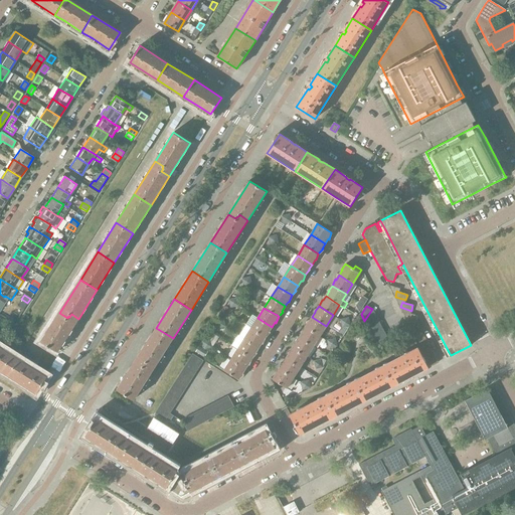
[(222,310),(219,314),(226,319),(229,315),(223,311),(222,310)]
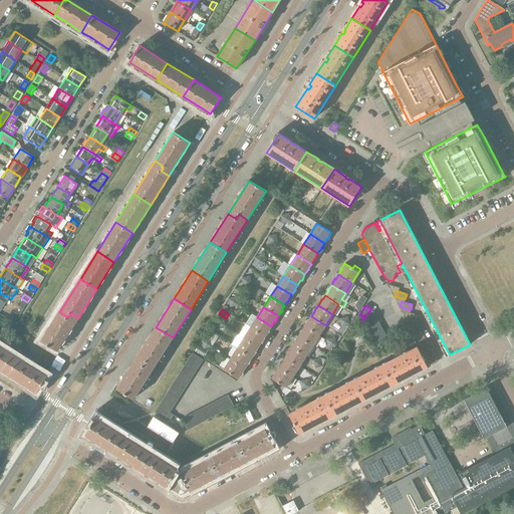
[(374,315),(369,311),(363,320),(367,326),(372,317),(374,315)]
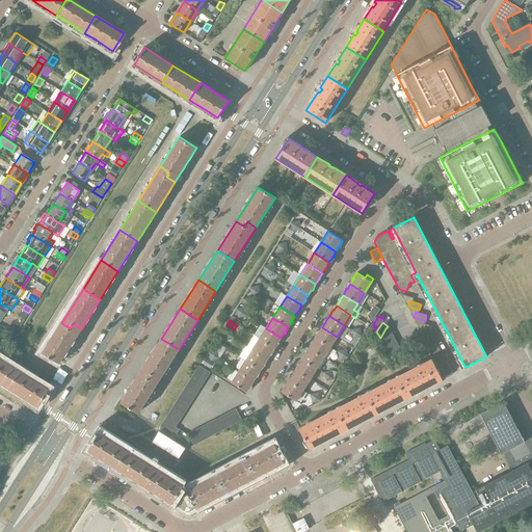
[(72,327),(71,326),(70,328),(61,323),(43,352),(59,364),(81,329),(74,324),(72,327)]
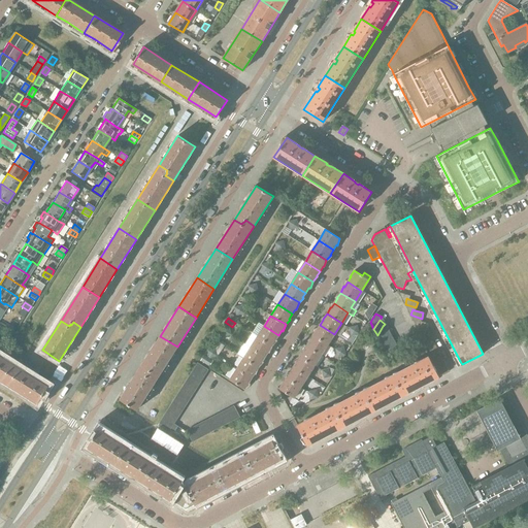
[(429,324),(421,321),(419,321),(417,326),(427,330),(429,324)]
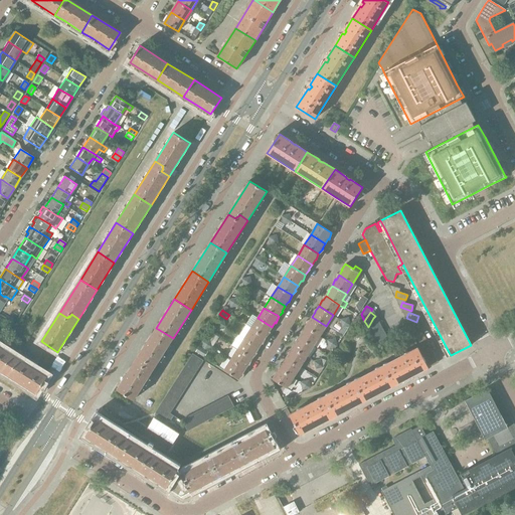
[(326,326),(312,317),(310,321),(309,321),(306,327),(320,336),(326,326)]
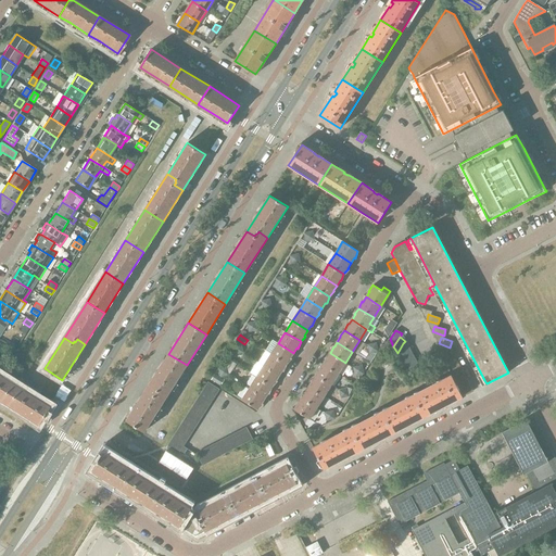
[(290,357),(293,353),(278,343),(270,355),(286,364),(291,358),(290,357)]
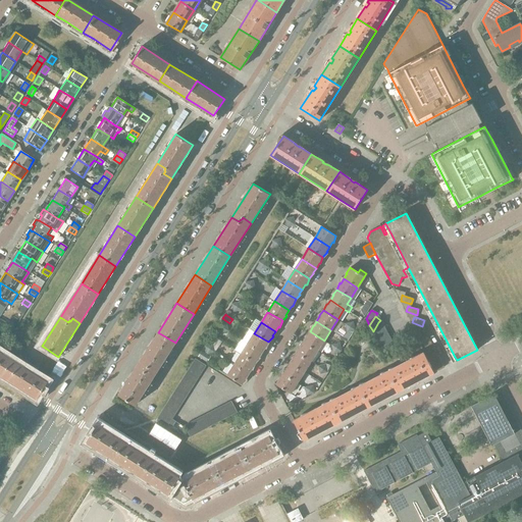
[(376,338),(381,329),(383,326),(378,322),(373,331),(376,338)]
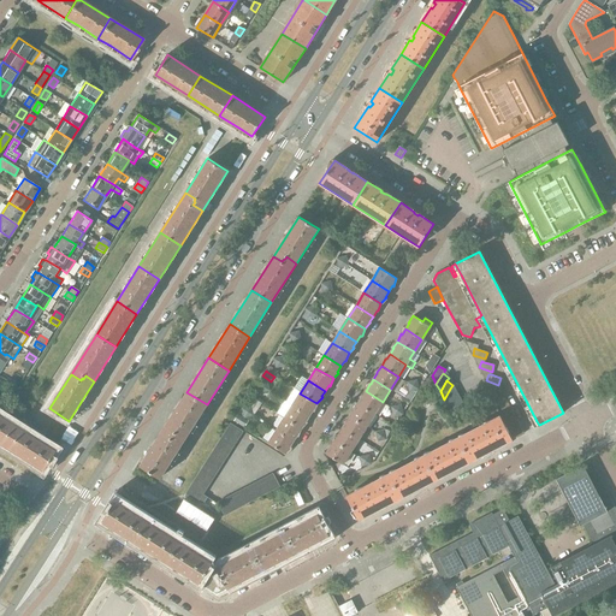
[(508,391),(497,388),(496,388),(493,394),(505,398),(508,391)]
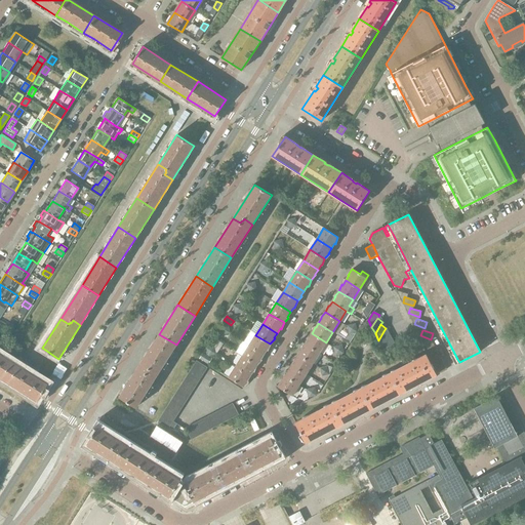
[(389,334),(384,331),(378,340),(381,346),(388,337),(389,334)]
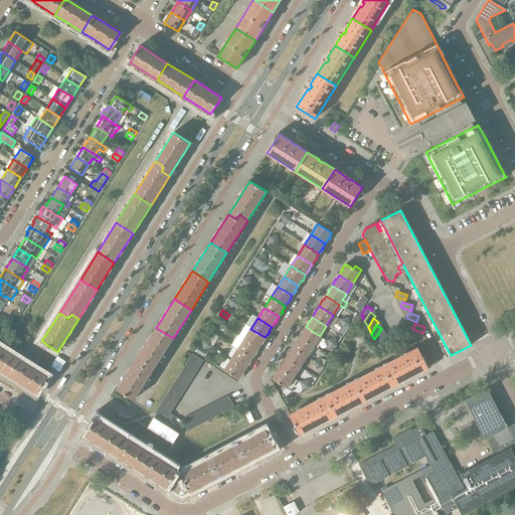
[(320,336),(306,327),(302,332),(302,333),(299,337),(313,346),(320,336)]
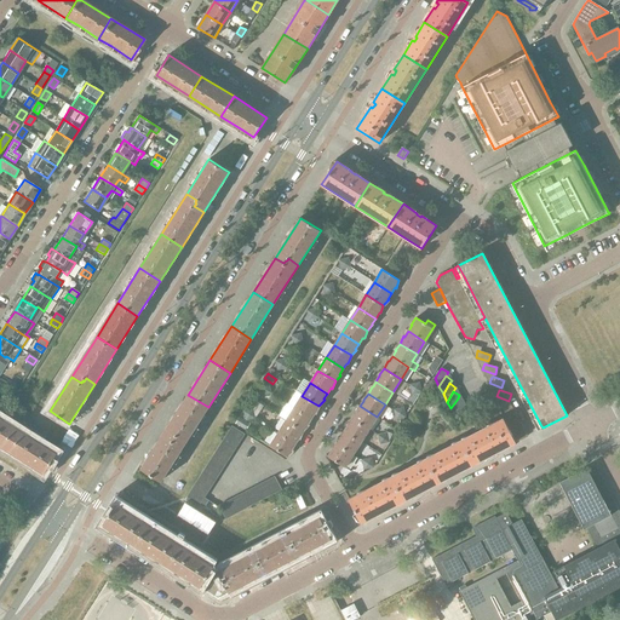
[(166,429),(176,435),(173,437),(174,438),(172,441),(183,447),(208,407),(188,395),(166,429)]
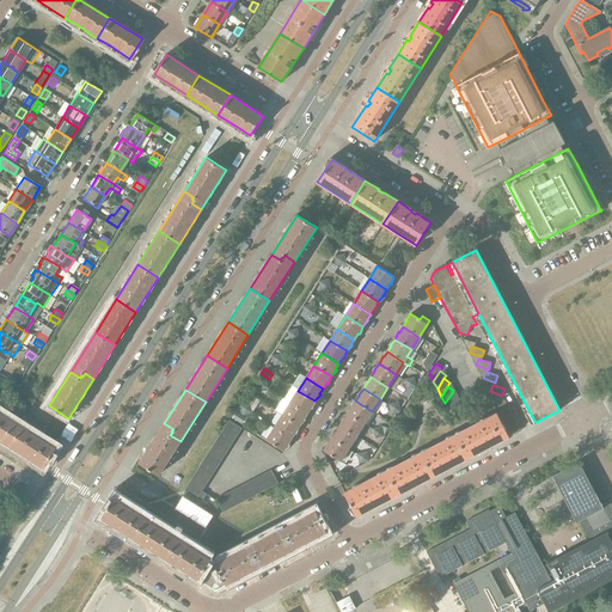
[(291,403),(297,407),(307,414),(311,408),(312,408),(314,401),(298,391),(291,403)]
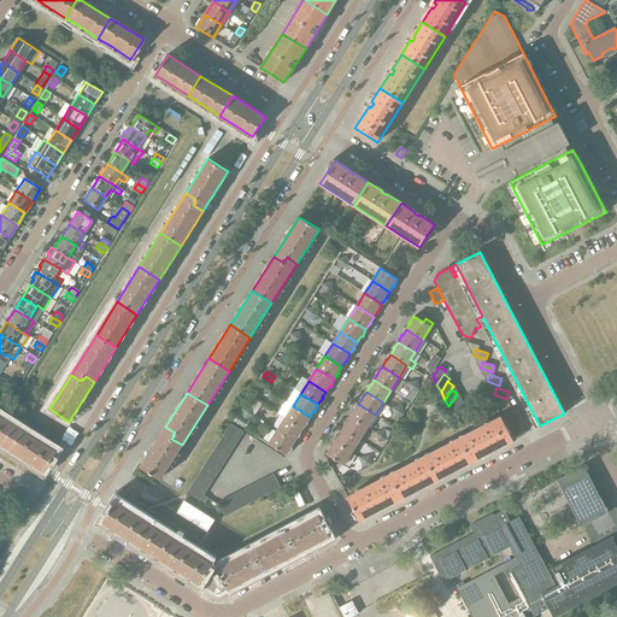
[(452,415),(459,404),(462,400),(456,397),(448,406),(452,415)]
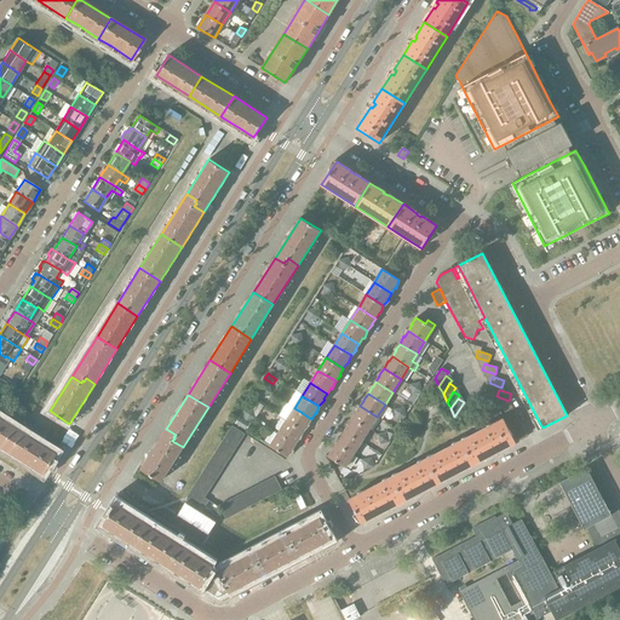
[(505,413),(512,408),(510,403),(501,407),(505,413)]
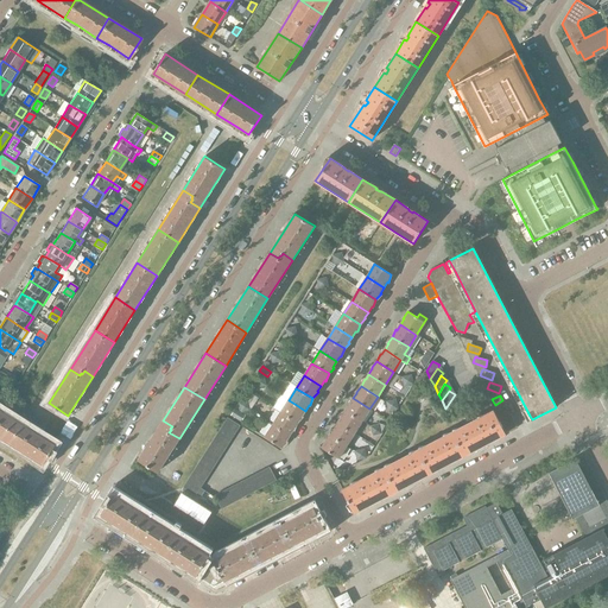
[(346,411),(361,422),(369,409),(353,398),(349,404),(348,404),(346,411)]
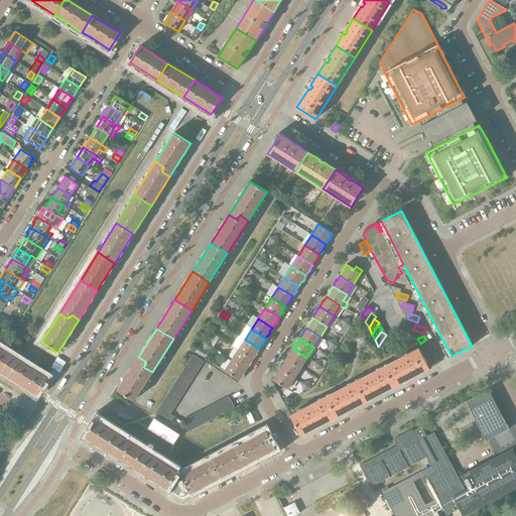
[(388,341),(384,338),(378,347),(381,352),(388,341)]
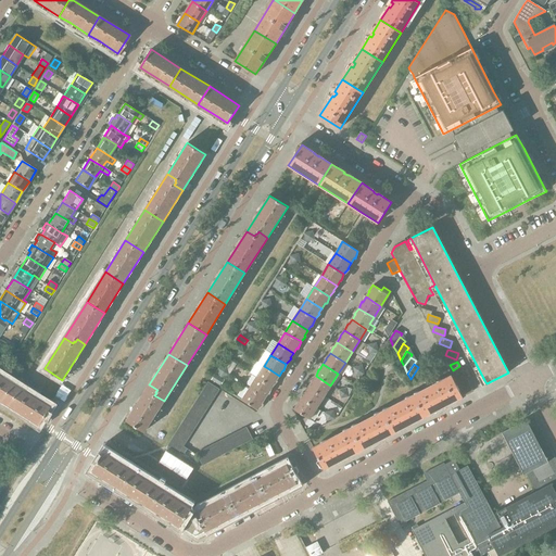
[(279,376),(269,369),(264,366),(256,377),(272,387),(277,381),(276,380),(279,376)]
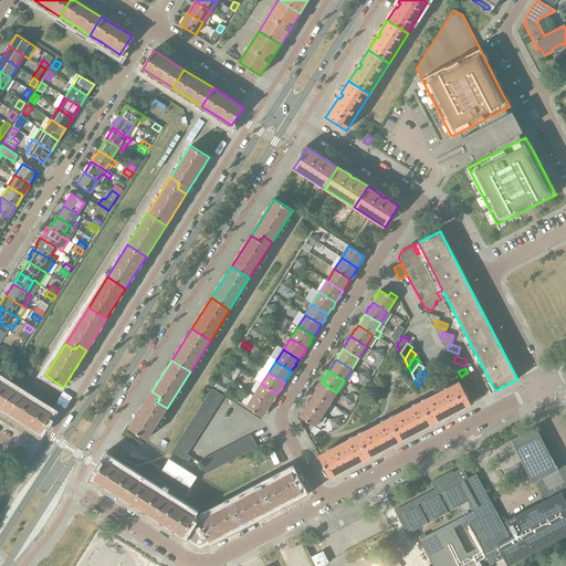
[(465,387),(473,383),(471,378),(463,381),(465,387)]
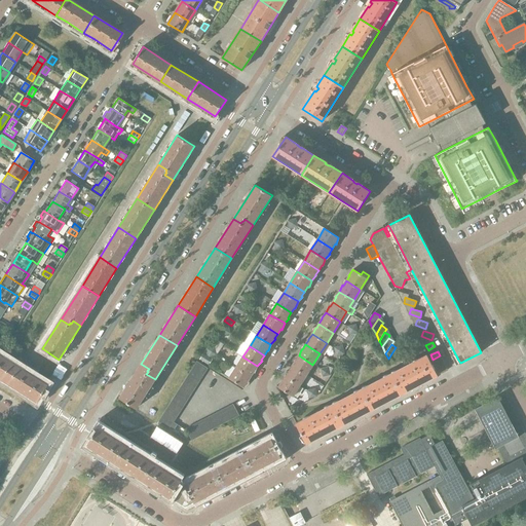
[(402,393),(408,390),(414,387),(413,385),(417,383),(418,384),(438,375),(427,354),(390,373),(402,393)]
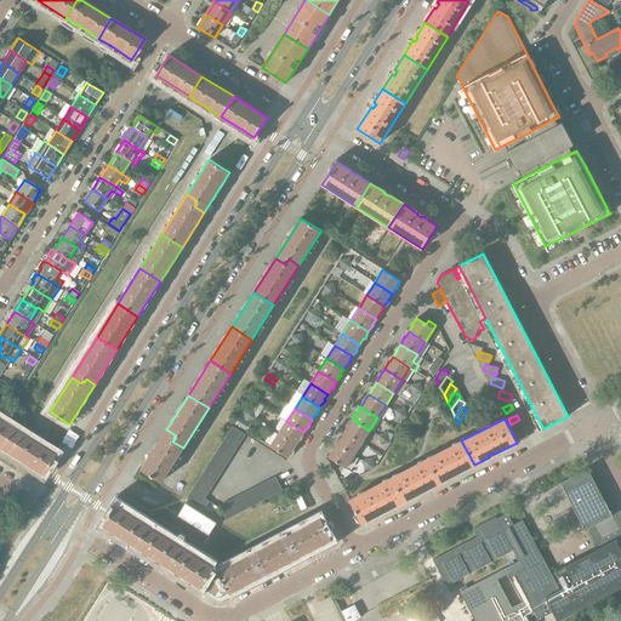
[(0,448),(0,449),(6,440),(9,442),(10,440),(12,442),(18,432),(0,420),(0,448)]
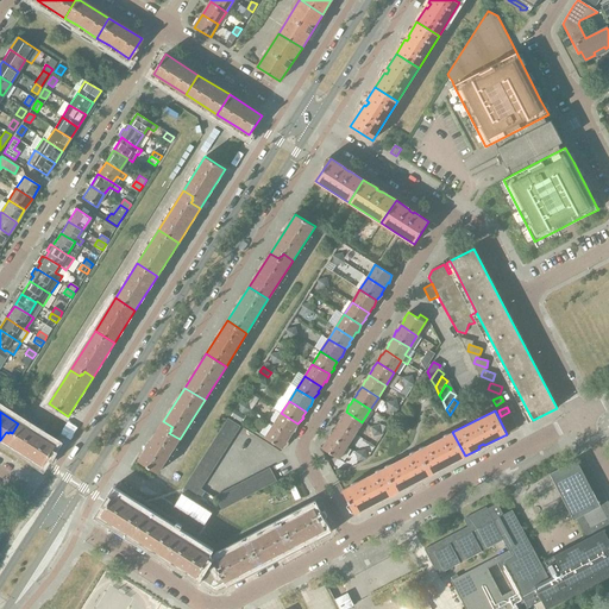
[(338,424),(355,434),(362,422),(346,412),(340,418),(341,418),(338,424)]
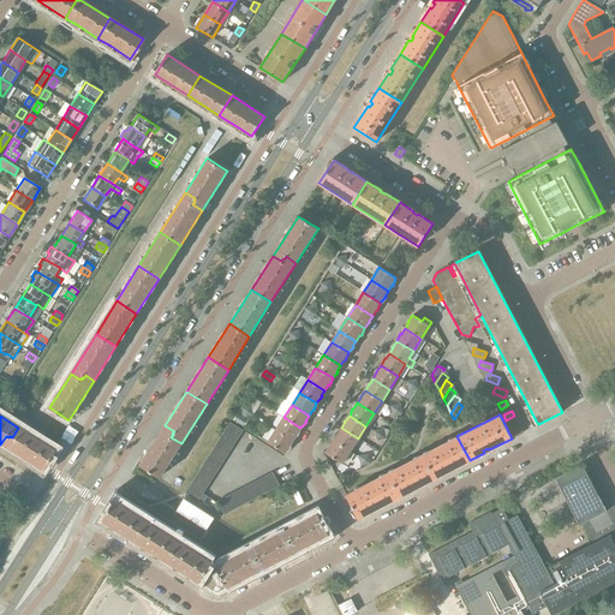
[(284,417),(275,430),(292,441),(296,435),(297,436),(298,435),(300,428),(284,417)]
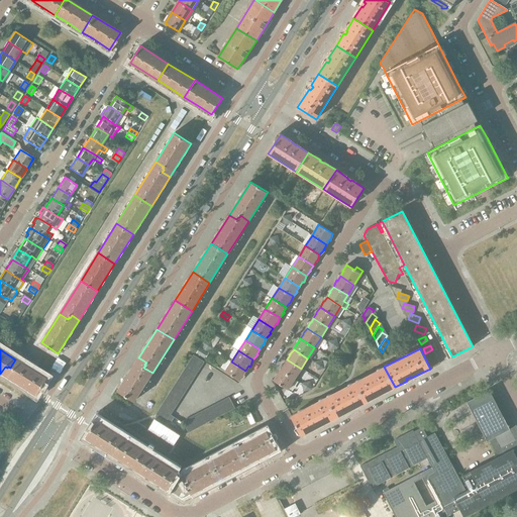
[(430,363),(437,358),(435,354),(428,357),(430,363)]
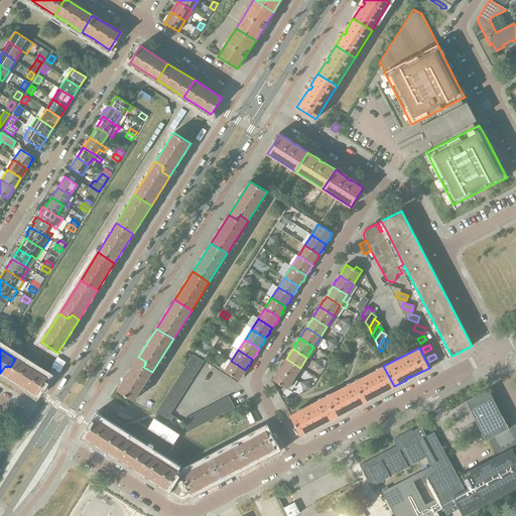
[(200,367),(204,361),(192,355),(189,360),(200,367)]
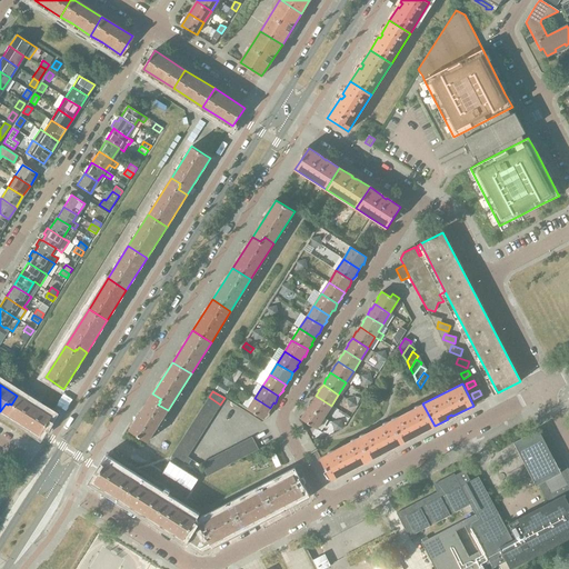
[(160,402),(159,401),(161,399),(152,393),(129,430),(148,442),(168,410),(158,405),(160,402)]
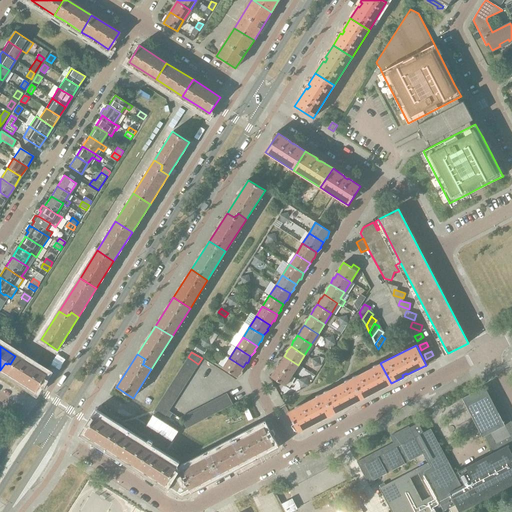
[(426,359),(429,363),(435,360),(433,355),(426,359)]
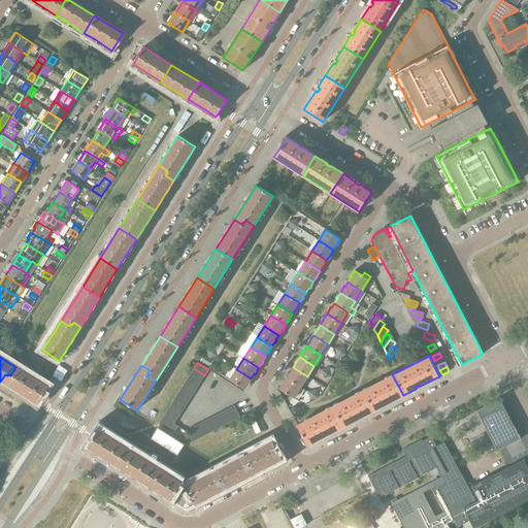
[(34,403),(45,386),(15,367),(10,375),(8,374),(7,375),(5,374),(0,382),(18,393),(22,395),(34,403)]
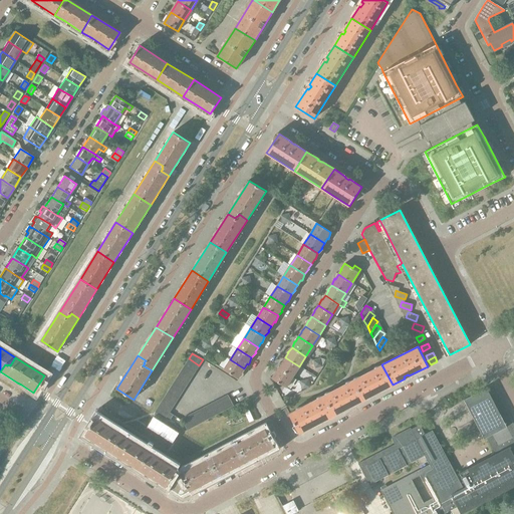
[(279,367),(292,377),(299,366),(285,357),(282,362),(281,361),(279,367)]
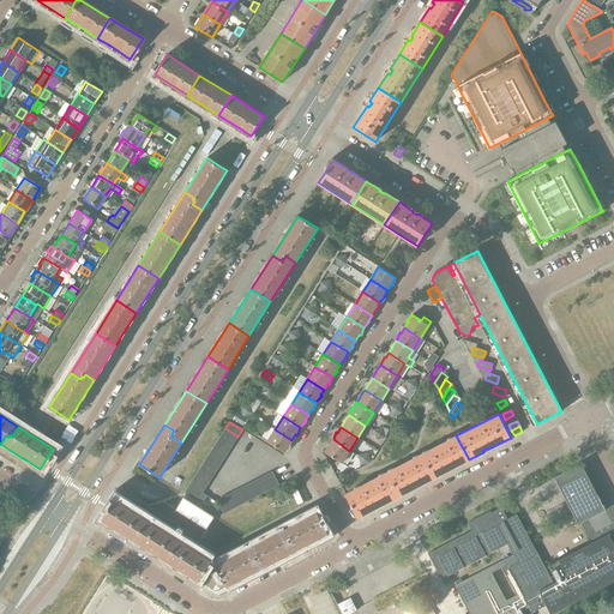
[(221,434),(234,443),(238,437),(226,428),(221,434)]
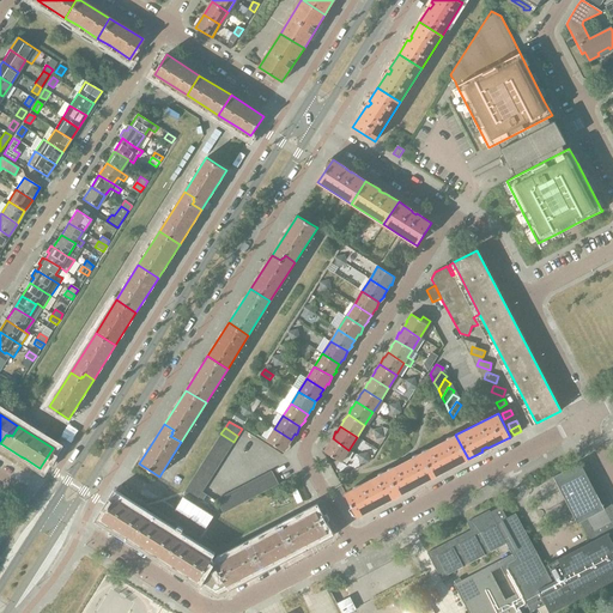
[(291,439),(274,429),(267,441),(284,451),(289,445),(289,444),(291,439)]
